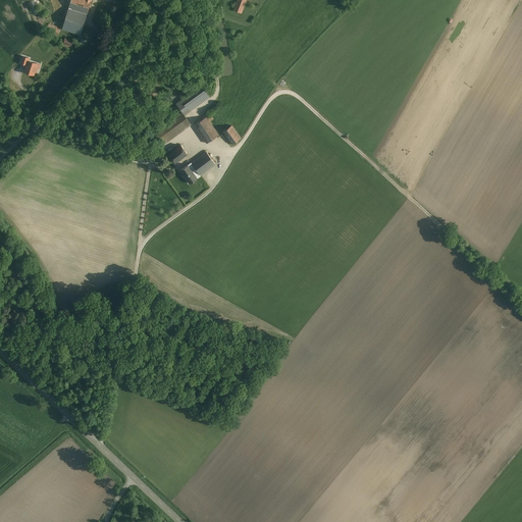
[(92,0),(70,0),(62,29),(81,35),(92,0)]
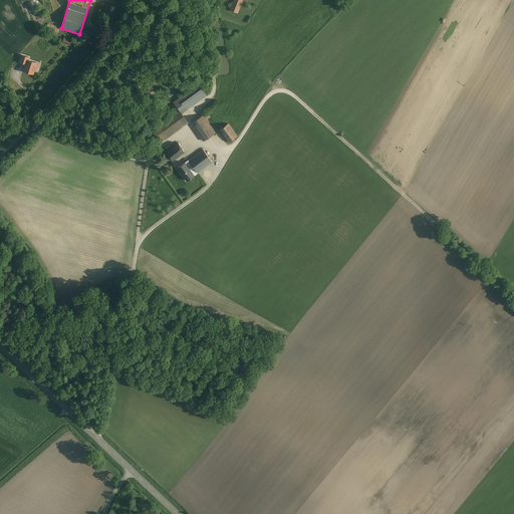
[(234,0),(231,9),(237,12),(242,0),(234,0)]
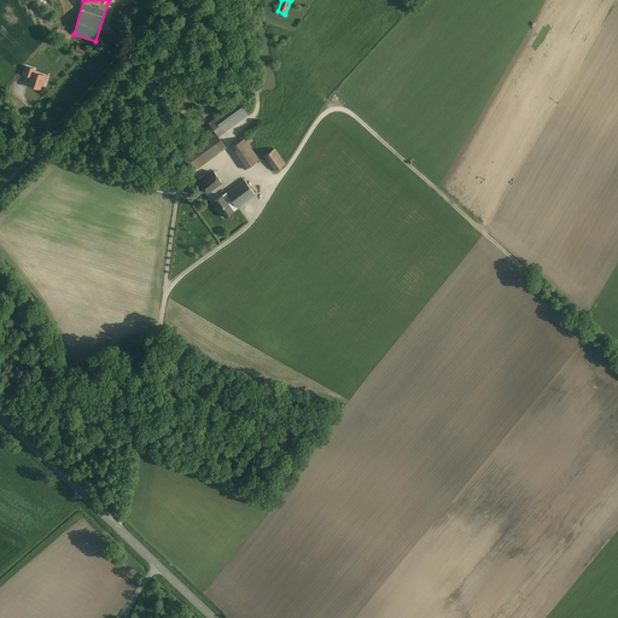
[(69,39),(71,33),(58,29),(56,35),(69,39)]
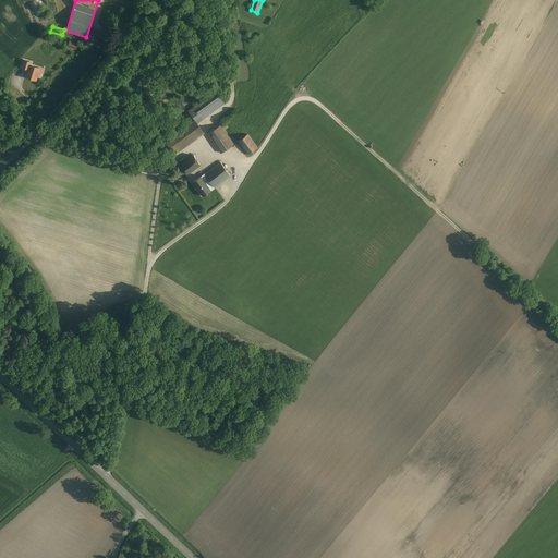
[(75,49),(79,43),(70,39),(67,46),(75,49)]
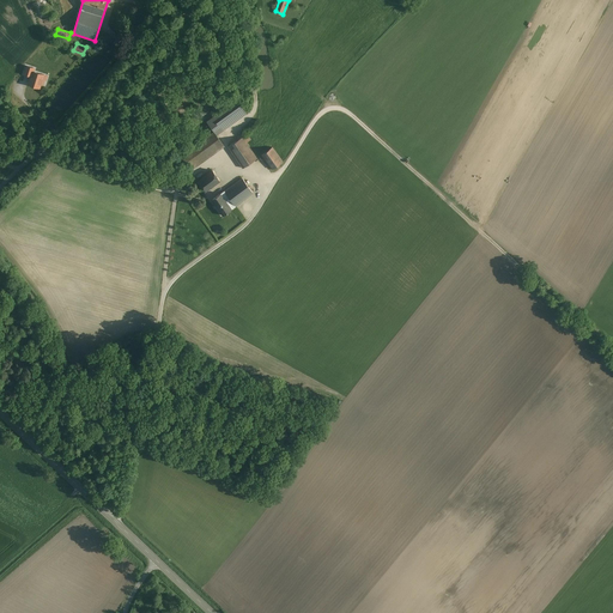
[(31,76),(34,71),(35,68),(26,66),(24,73),(31,76)]
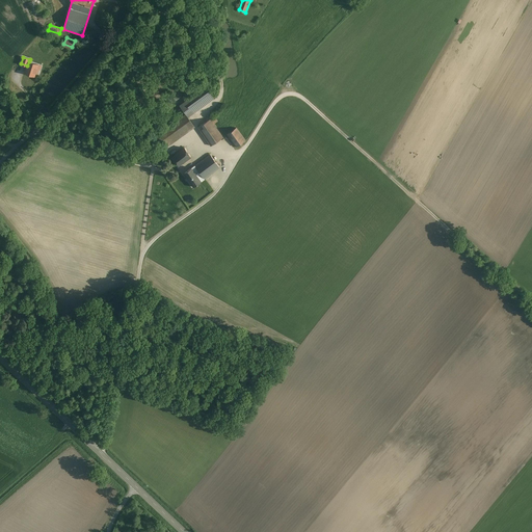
[(29,61),(27,65),(25,73),(34,76),(35,73),(36,74),(38,69),(40,70),(41,65),(38,64),(29,61)]
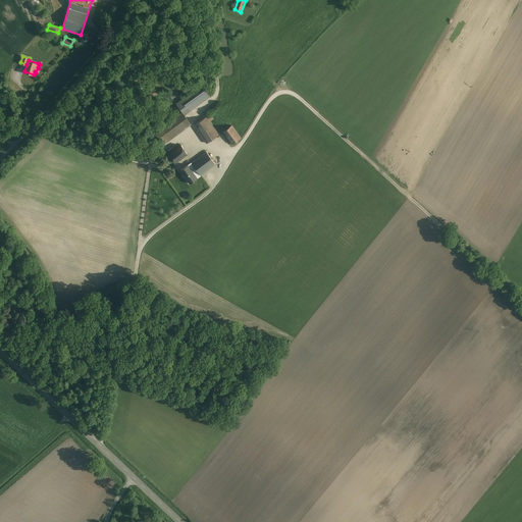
[(169,142),(193,124),(185,112),(160,129),(169,142)]
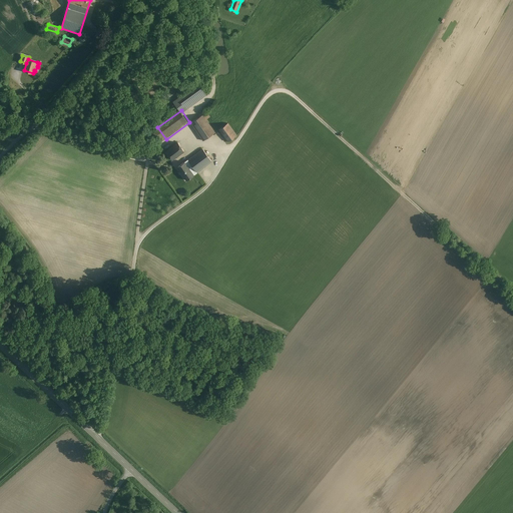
[(193,122),(205,139),(217,131),(208,118),(212,116),(208,111),(193,122)]
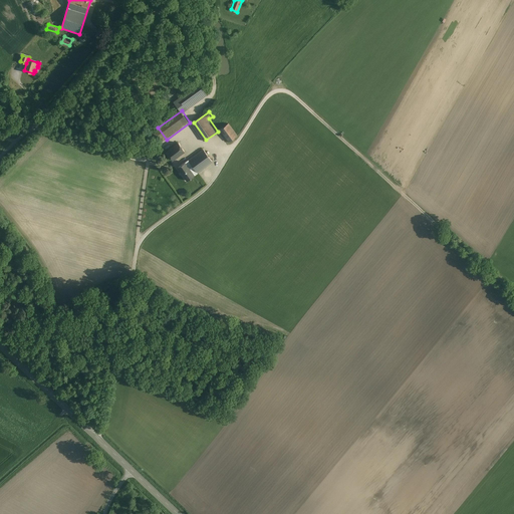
[(221,129),(230,142),(239,136),(230,121),(221,129)]
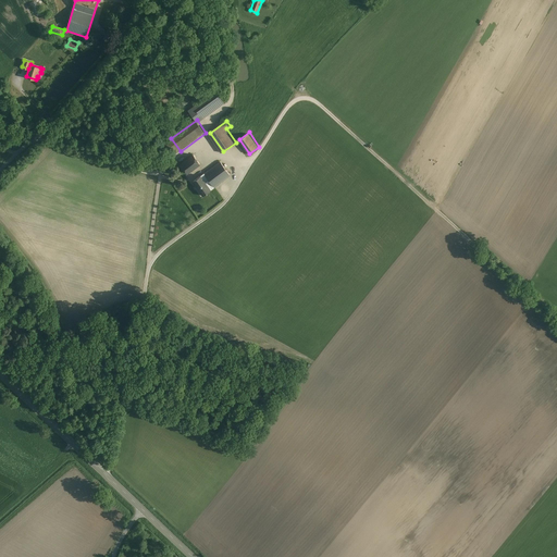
[(187,175),(203,164),(195,152),(178,163),(187,175)]
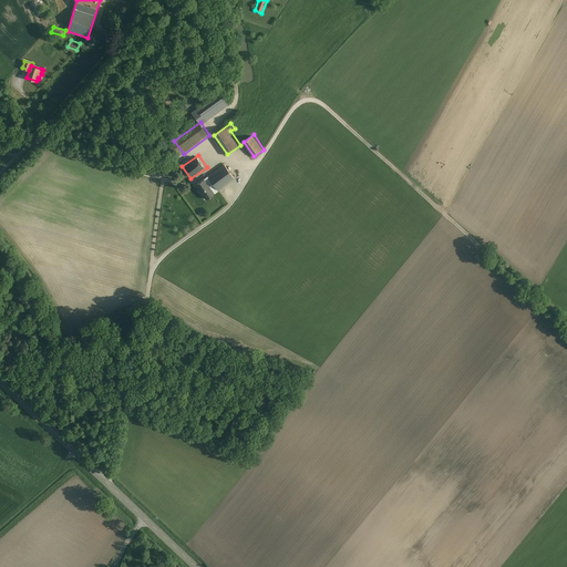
[(207,176),(218,191),(235,178),(224,165),(207,176)]
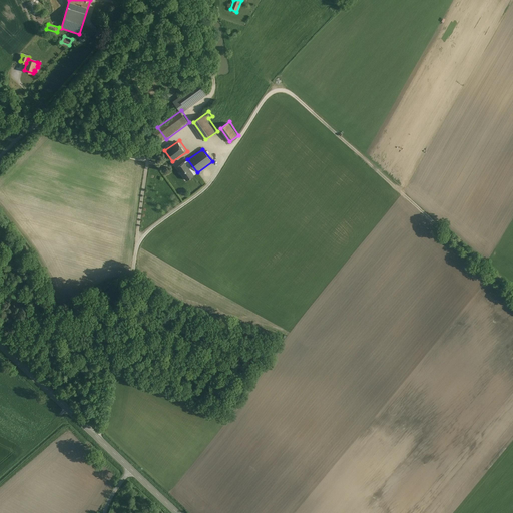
[(186,180),(197,172),(187,159),(177,167),(186,180)]
